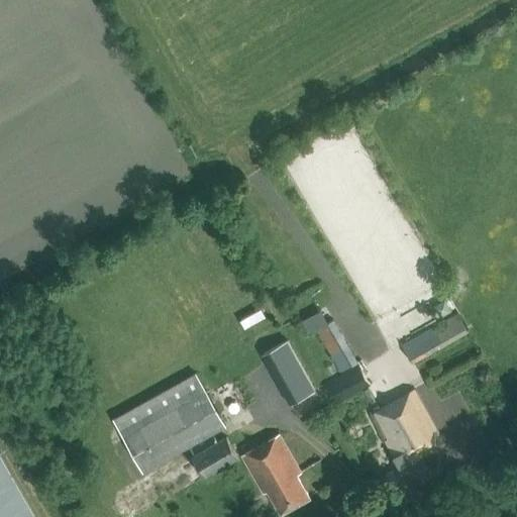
[(434,307),(440,317),(451,311),(445,301),(434,307)]
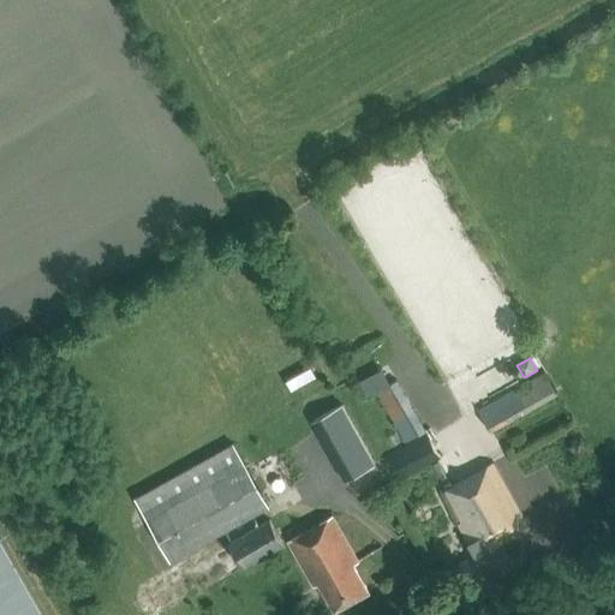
[(376,390),(389,383),(381,368),(358,380),(366,396),(376,390)]
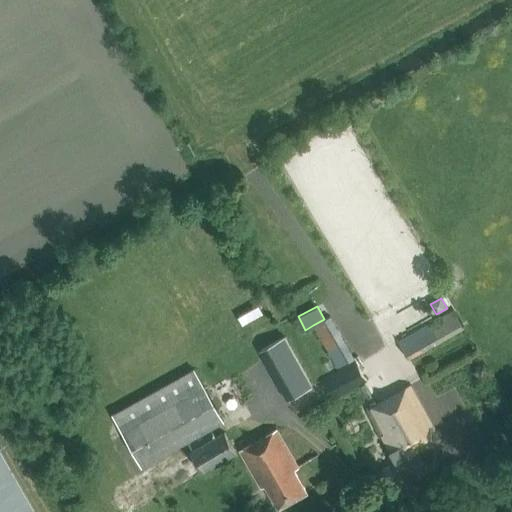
[(407,359),(463,328),(454,310),(397,341),(407,359)]
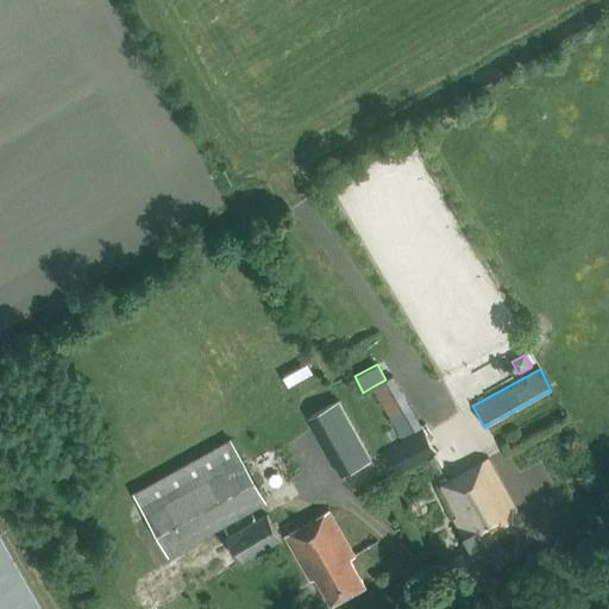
[(385,380),(372,387),(389,418),(409,407),(393,376),(385,380)]
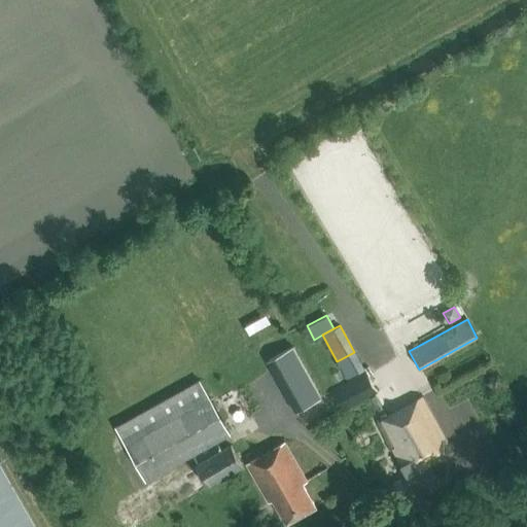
[(364,370),(354,352),(337,361),(347,379),(364,370)]
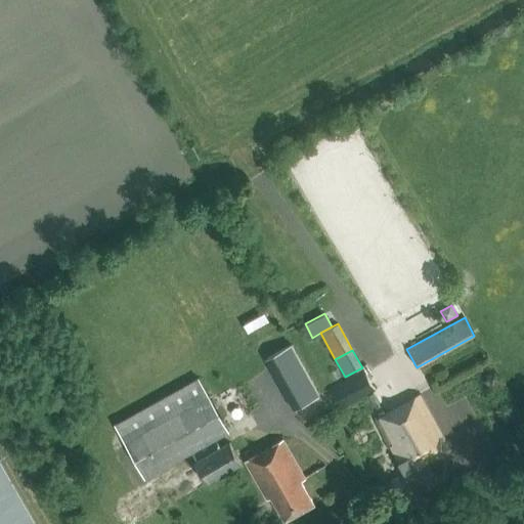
[(272,369),(279,382),(300,370),(292,358),(272,369)]
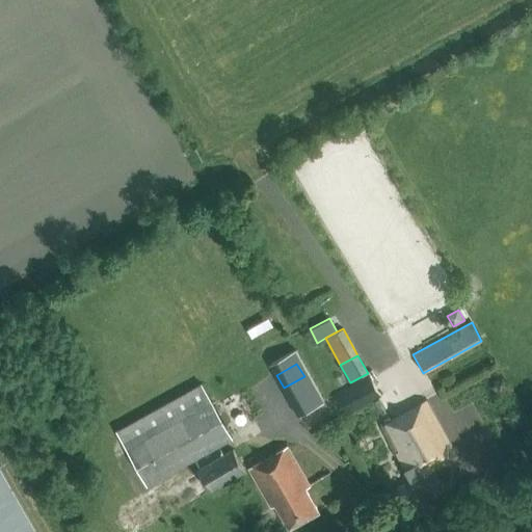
[(346,414),(381,395),(371,375),(336,393),(346,414)]
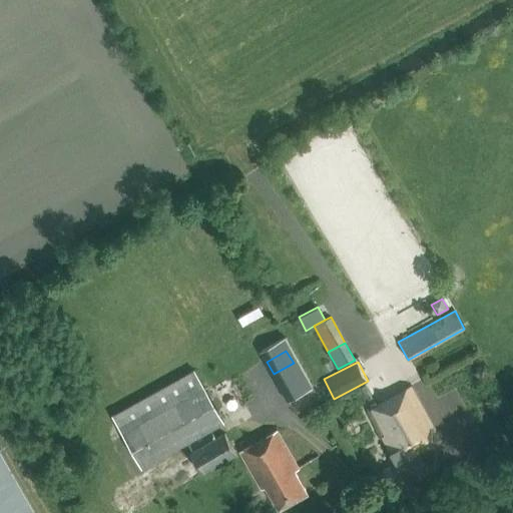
[(294,363),(274,374),(299,418),(319,407),(294,363)]
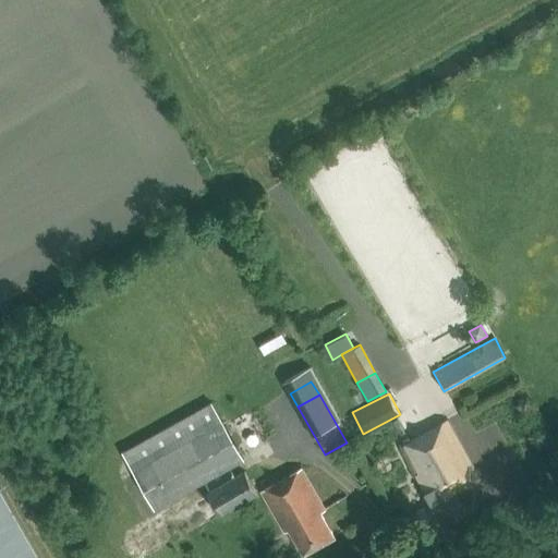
[(358,395),(351,398),(355,404),(361,401),(358,395)]
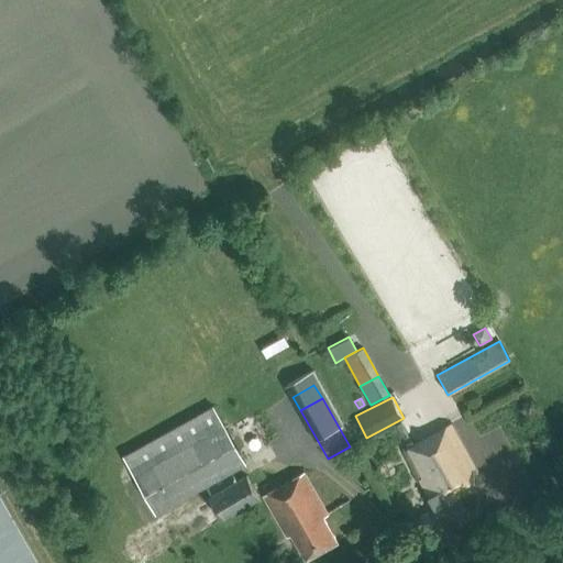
[(244,462),(224,426),(213,405),(123,454),(155,511),(244,462)]
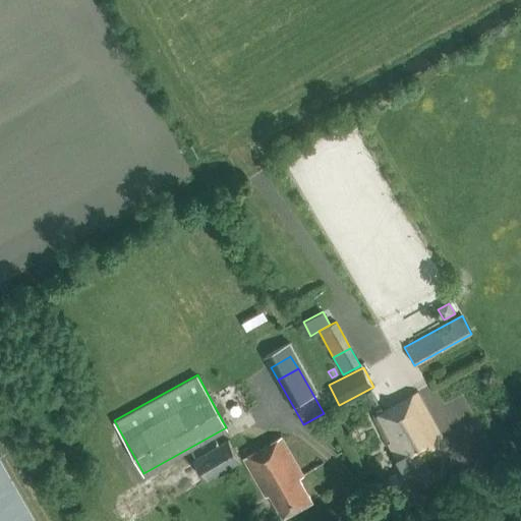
[(424,460),(448,448),(417,392),(383,412),(381,408),(375,411),(378,414),(374,416),(397,459),(398,459),(403,469),(385,478),(393,495),(416,481),(419,486),(435,478),(424,460)]
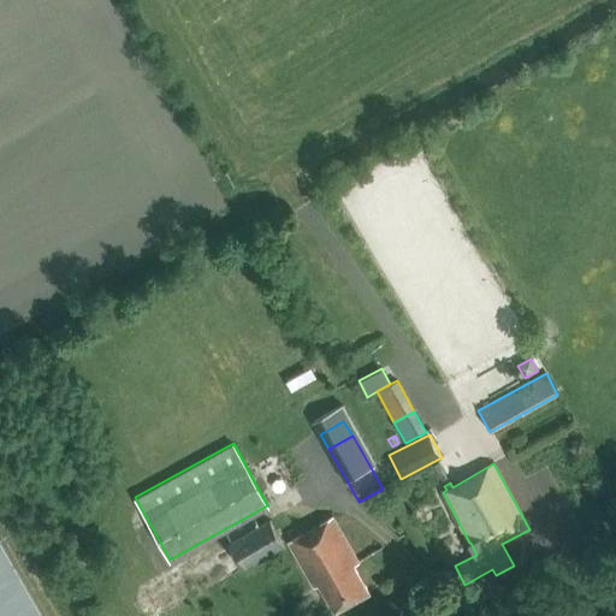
[(335,611),(369,592),(354,564),(357,562),(332,517),(289,543),(314,587),(319,585),(335,611)]
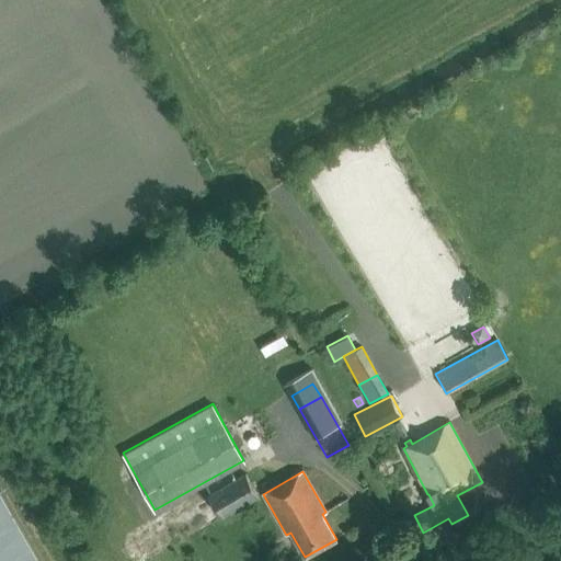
[(222,518),(259,496),(245,473),(208,495),(222,518)]
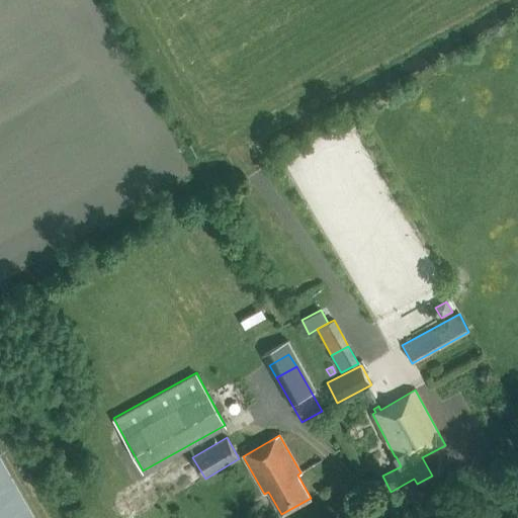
[(0,517),(32,517),(0,459),(0,517)]
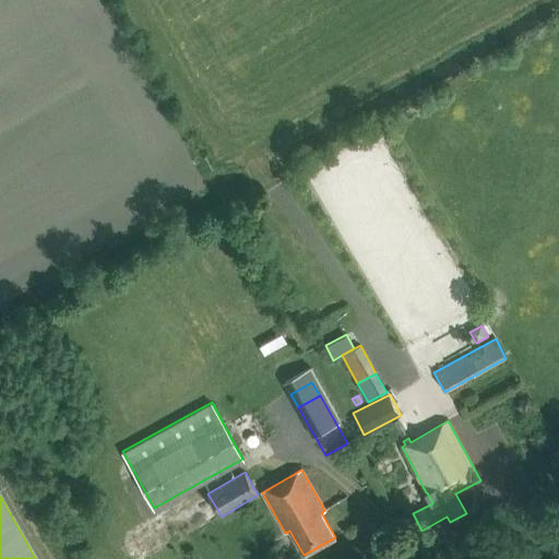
All buildings are outlined.
